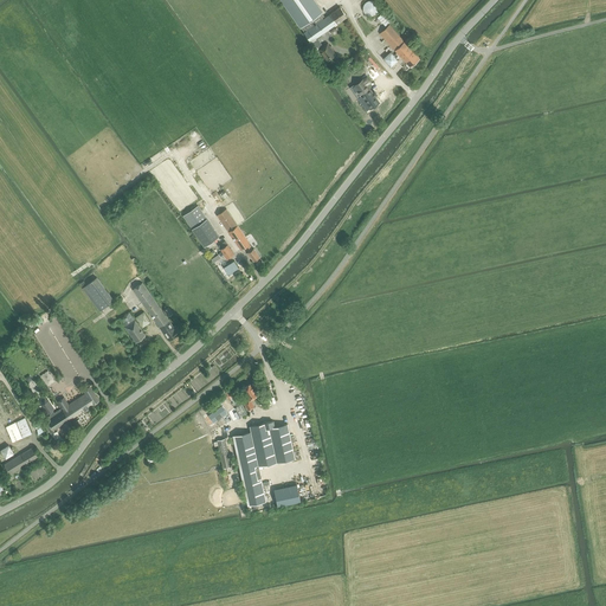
[(310,43),(347,17),(340,7),(324,18),(321,13),(322,12),(313,0),(279,0),(300,27),(304,32),(303,32),(310,43)]
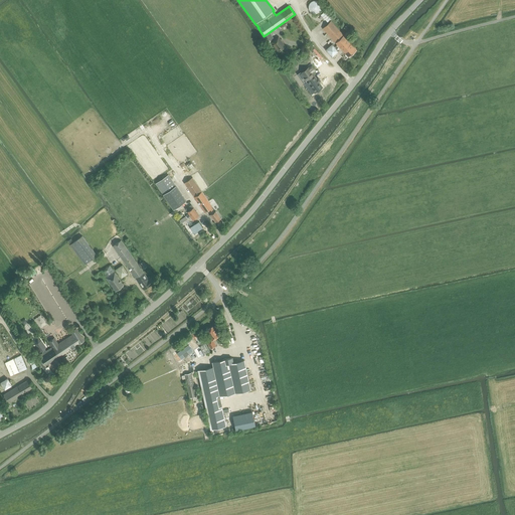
[(320,3),(320,2),(319,2),(318,1),(317,1),(316,0),(315,0),(314,0),(313,1),(312,1),(311,2),(310,3),(309,4),(309,5),(309,6),(309,7),(309,8),(309,9),(309,10),(310,11),(311,12),(312,12),(313,13),(314,13),(315,13),(316,13),(317,13),(318,13),(319,12),(320,11),(321,10),(321,9),(321,8),(322,7),(322,6),(321,5),(321,4),(320,3)]
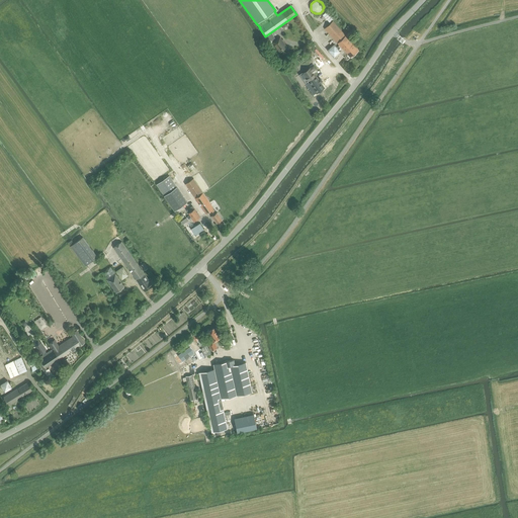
[(328,11),(323,15),(330,22),(334,18),(328,11)]
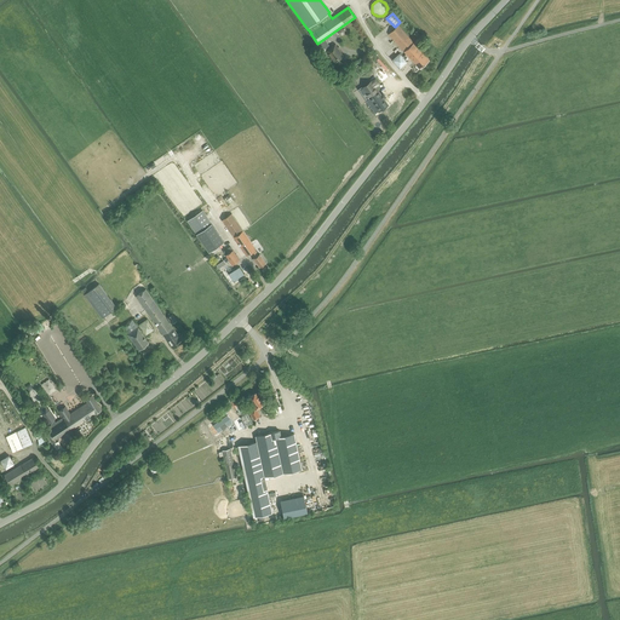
[(419,69),(429,61),(413,42),(399,26),(389,34),(403,52),(419,69)]
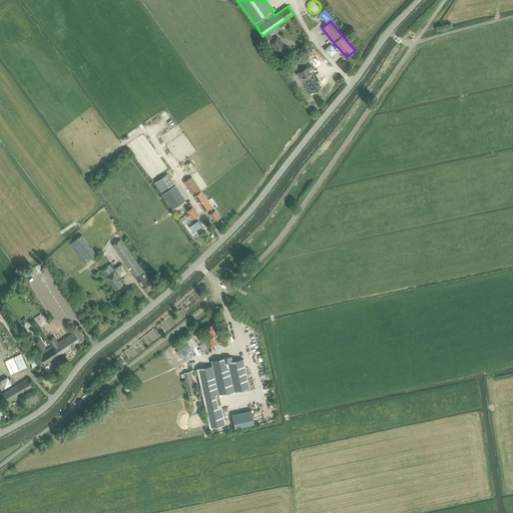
[(276,52),(284,46),(278,36),(273,39),(272,37),(269,33),(264,36),(267,41),(268,40),(270,42),(269,42),(274,48),(273,48),(275,51),(276,52)]
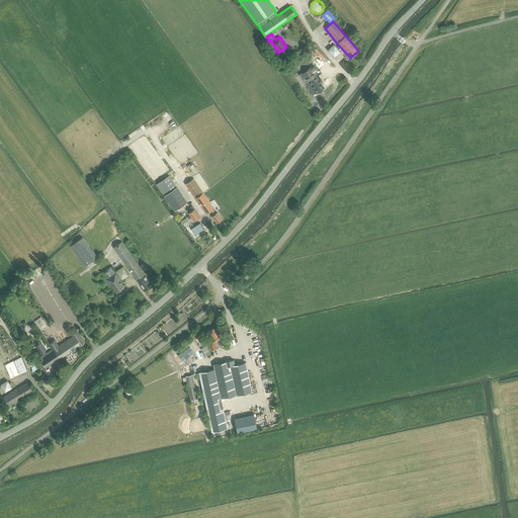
[(328,50),(334,57),(341,52),(334,44),(328,50)]
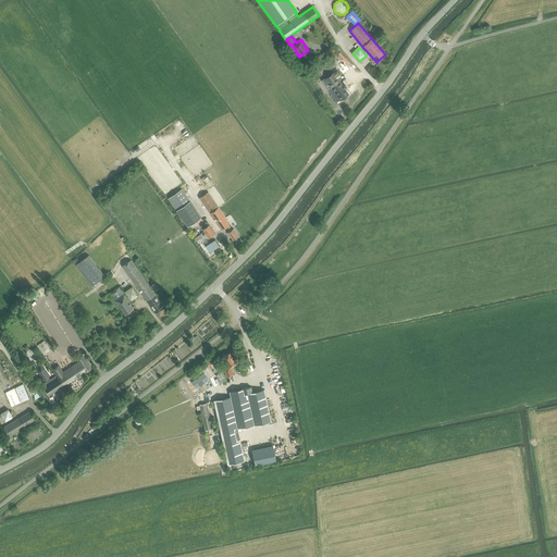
[(337,71),(323,81),(326,85),(329,84),(332,88),(329,90),(337,101),(339,100),(341,100),(349,95),(345,88),(343,85),(341,82),(339,82),(336,77),(341,75),(337,71)]
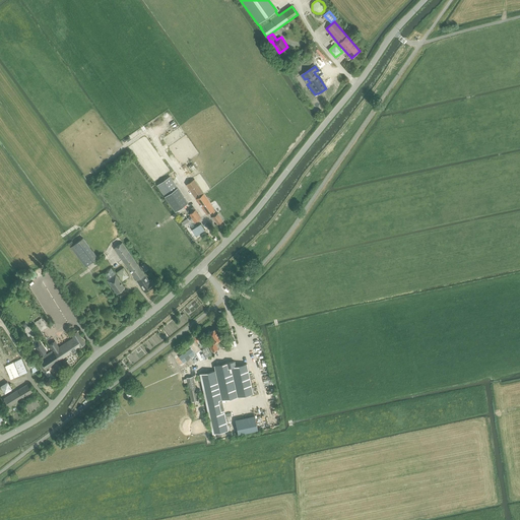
[(156,133),(160,140),(169,135),(164,128),(156,133)]
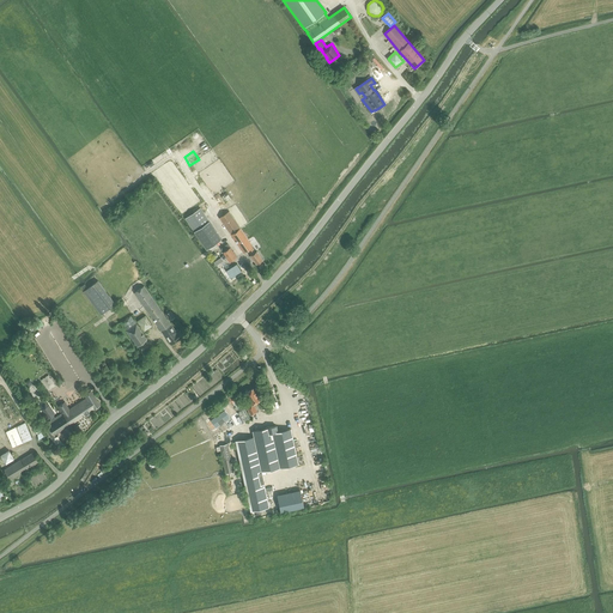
[(222,240),(200,207),(186,218),(206,249),(222,240)]
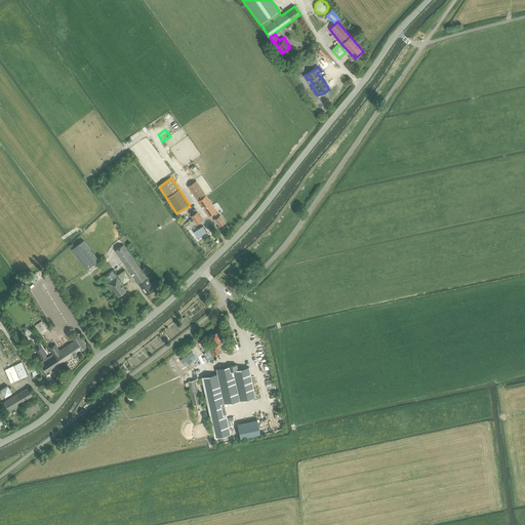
[(219,226),(225,223),(219,214),(218,215),(215,211),(216,210),(196,180),(188,187),(208,215),(212,213),(215,217),(214,218),(219,226)]
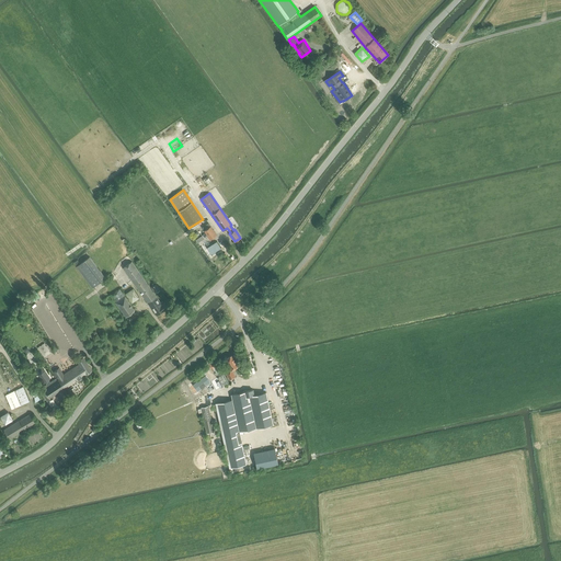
[(202,227),(209,239),(217,235),(210,226),(208,222),(202,227)]
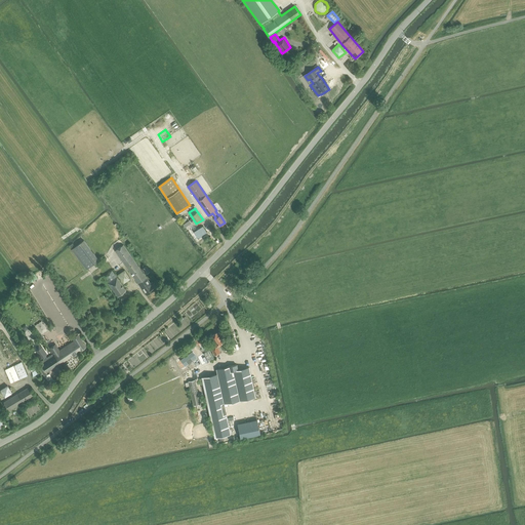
[(203,226),(194,232),(198,238),(207,233),(203,226)]
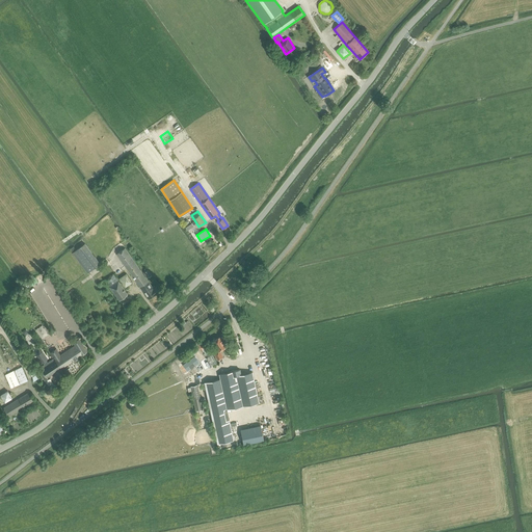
[(100,264),(91,253),(85,243),(73,253),(87,273),(100,264)]
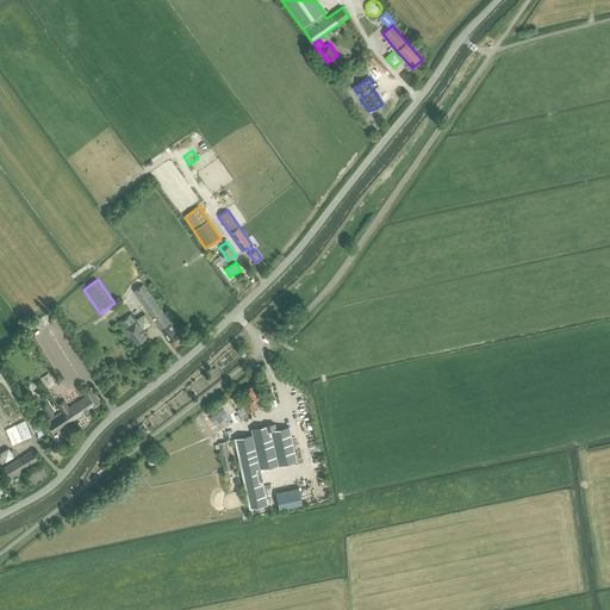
[(174,329),(153,298),(143,285),(134,291),(169,343),(184,334),(180,328),(179,329),(176,327),(174,329)]
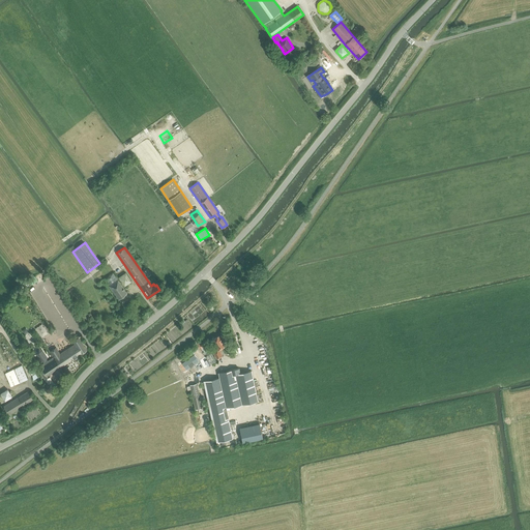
[(119,277),(125,286),(131,282),(125,272),(119,277)]
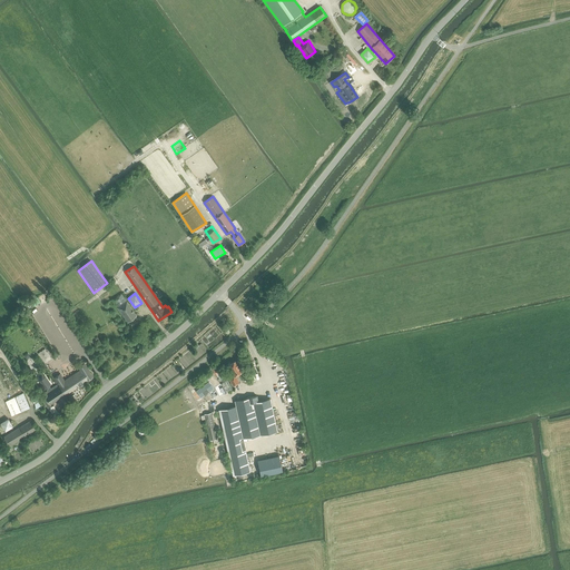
[(127,301),(121,294),(112,300),(117,307),(127,301)]
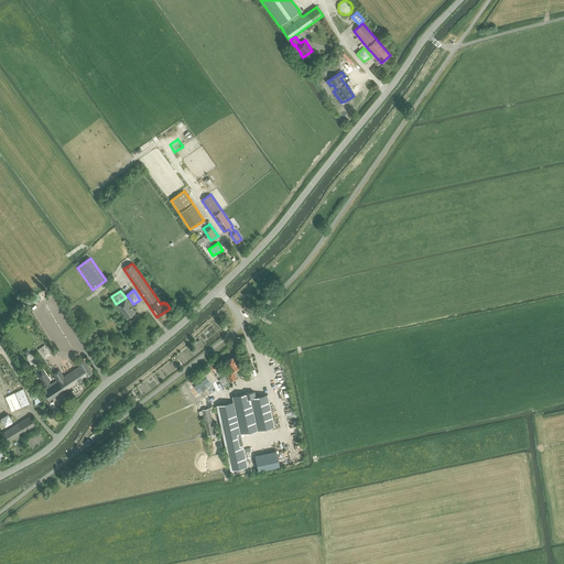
[(126,297),(116,304),(126,318),(136,312),(126,297)]
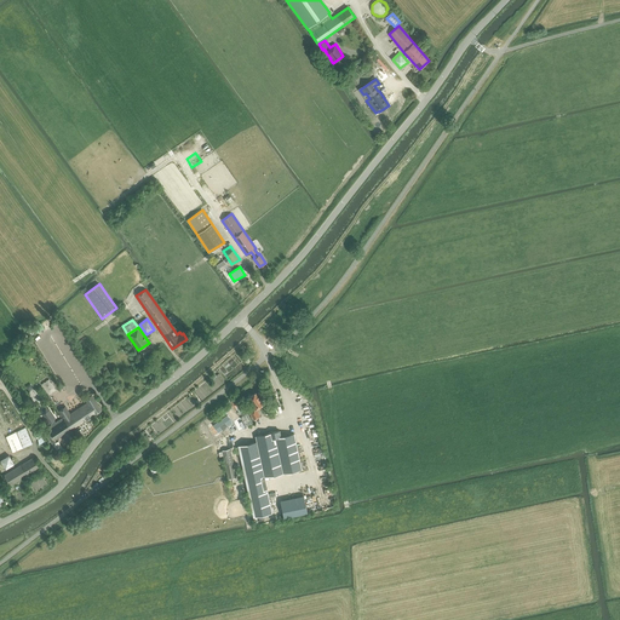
[(41,384),(51,396),(59,389),(50,377),(41,384)]
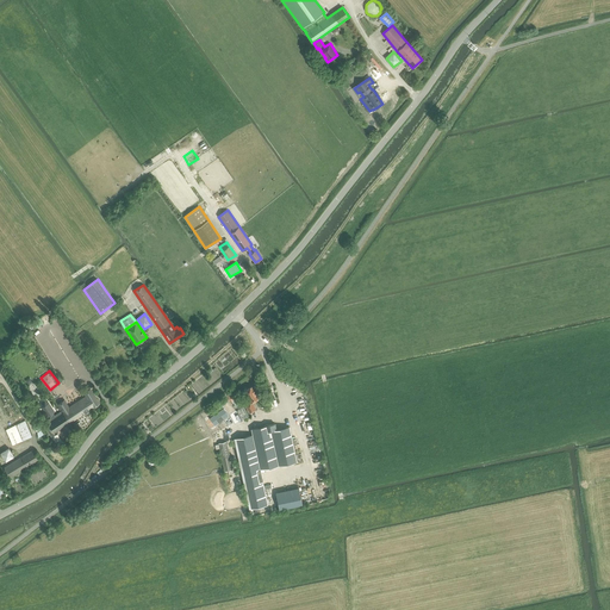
[(243,391),(250,403),(247,405),(246,405),(249,414),(256,409),(253,402),(255,400),(256,399),(259,398),(251,386),(248,388),(247,388),(244,390),(244,391),(243,391)]
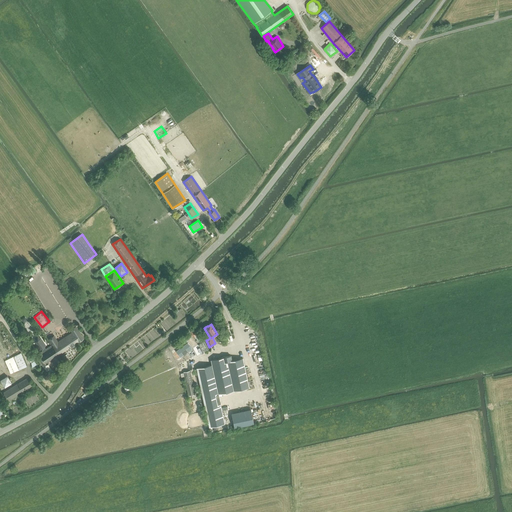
[(42,349),(43,351),(36,356),(43,367),(46,365),(45,363),(84,338),(76,326),(70,330),(72,332),(59,341),(58,342),(54,335),(48,340),(52,345),(46,349),(45,347),(46,346),(41,338),(38,337),(35,339),(35,343),(40,350),(42,349)]
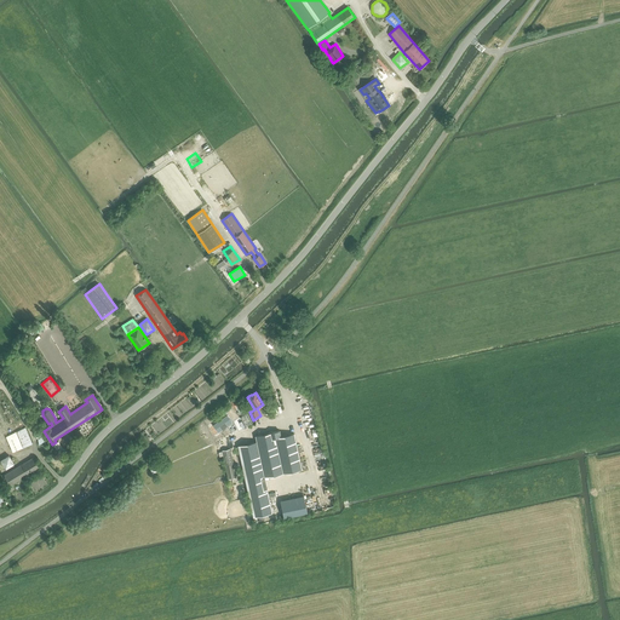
[(233,401),(231,402),(234,408),(242,403),(239,397),(233,401)]
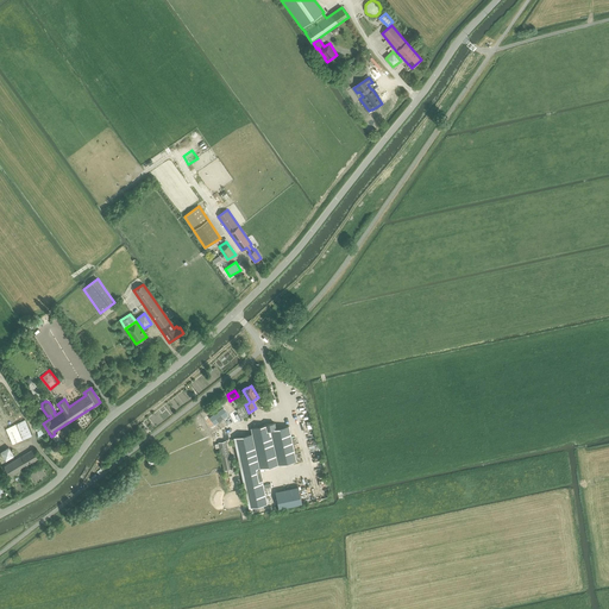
[(249,415),(243,406),(236,410),(242,419),(249,415)]
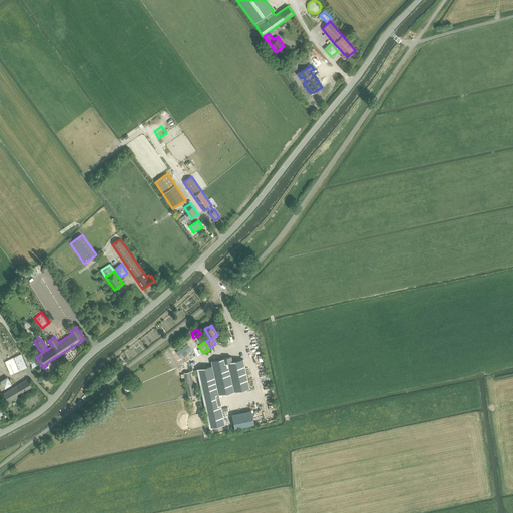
[(187,344),(176,352),(180,357),(183,355),(183,356),(187,353),(187,352),(191,350),(187,344)]
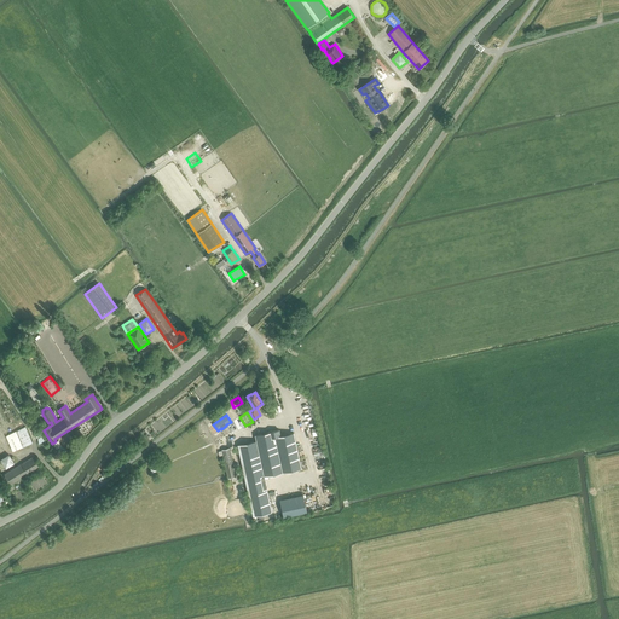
[(233,422),(238,431),(244,427),(238,418),(233,422)]
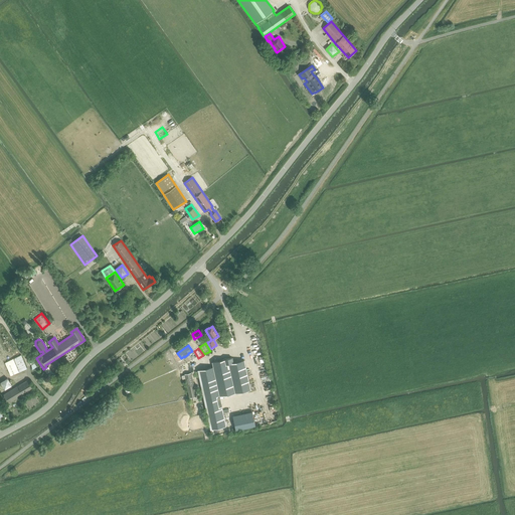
[(27,368),(21,355),(5,363),(10,375),(18,372),(27,368)]
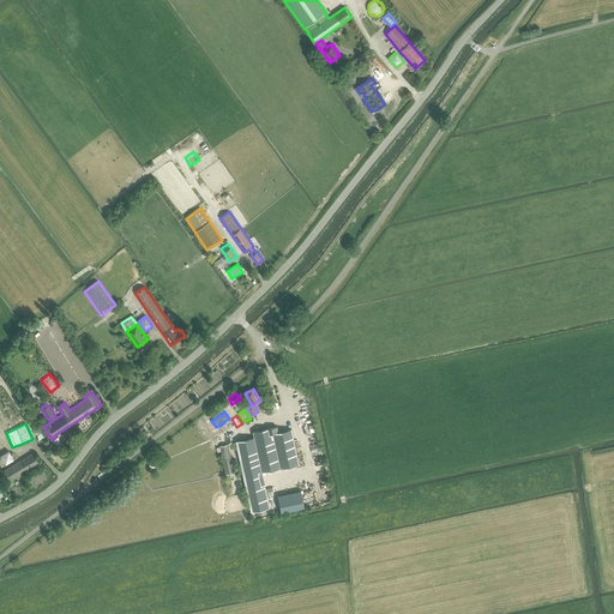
[(235,441),(244,476),(251,512),(270,507),(262,473),(299,464),(292,429),(278,432),(277,427),(253,432),(254,438),(235,441)]
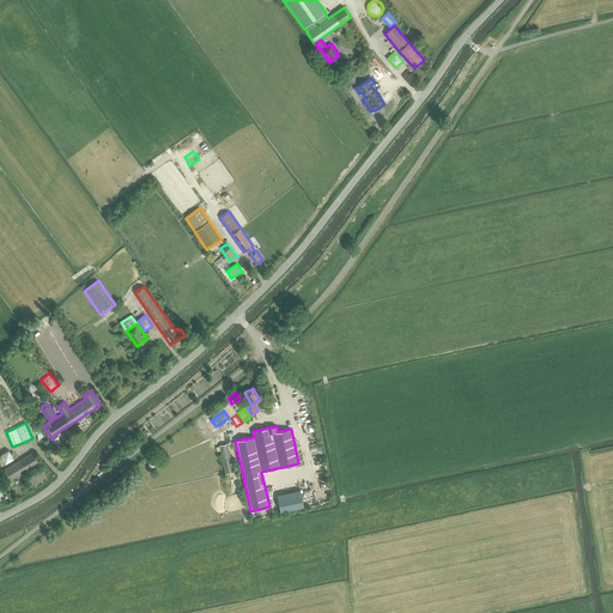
[(234,472),(229,448),(228,444),(220,445),(220,450),(225,474),(234,472)]
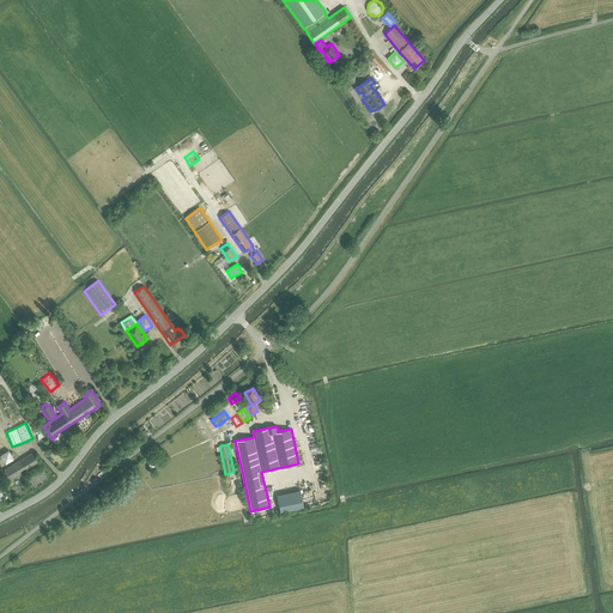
[(1,455),(6,463),(16,459),(10,449),(1,455)]
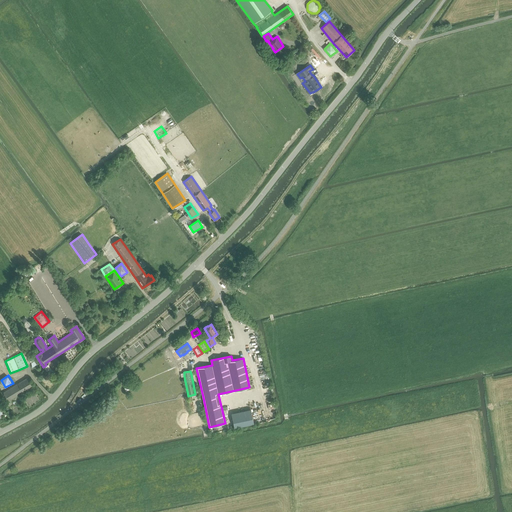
[(30,388),(32,386),(27,378),(4,393),(9,401),(27,390),(28,390),(30,389),(30,388)]
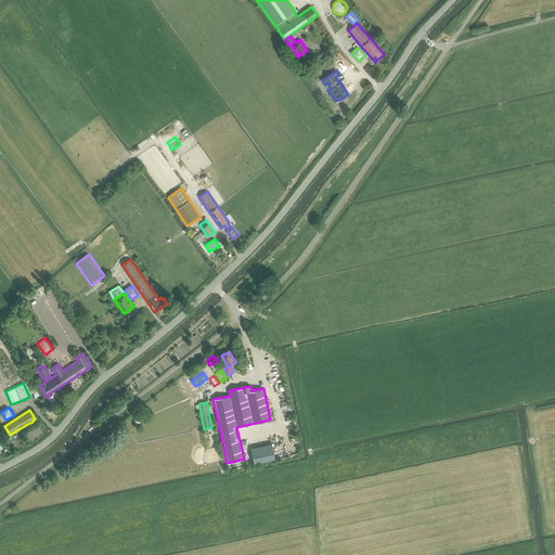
[(252,447),(255,463),(275,459),(273,443),(252,447)]
